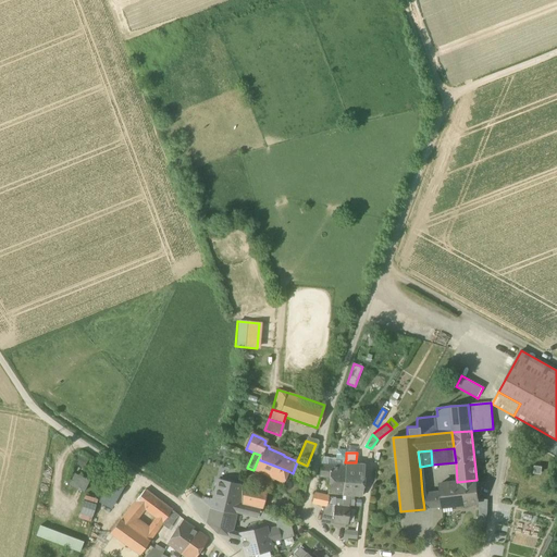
[(284,483),(288,471),(258,459),(254,470),(284,483)]
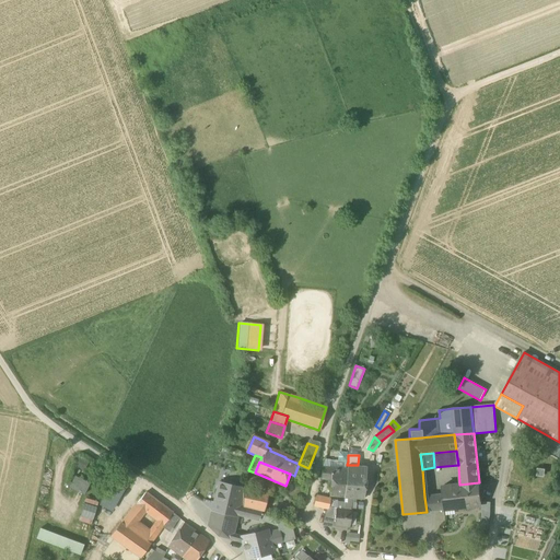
[(347,468),(346,483),(365,485),(366,466),(358,465),(347,465),(347,468)]
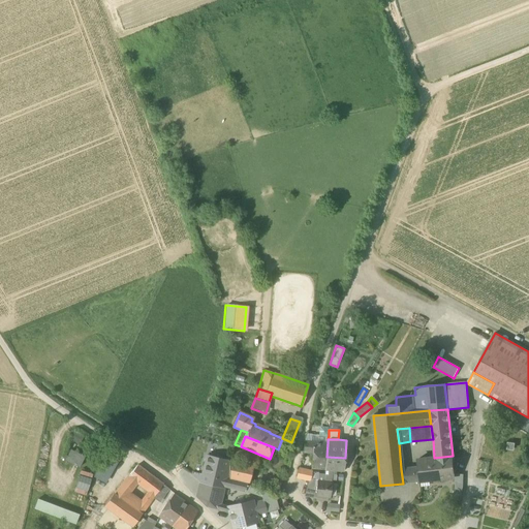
[(311,467),(325,469),(327,457),(328,442),(304,441),(304,450),(313,452),(311,467)]
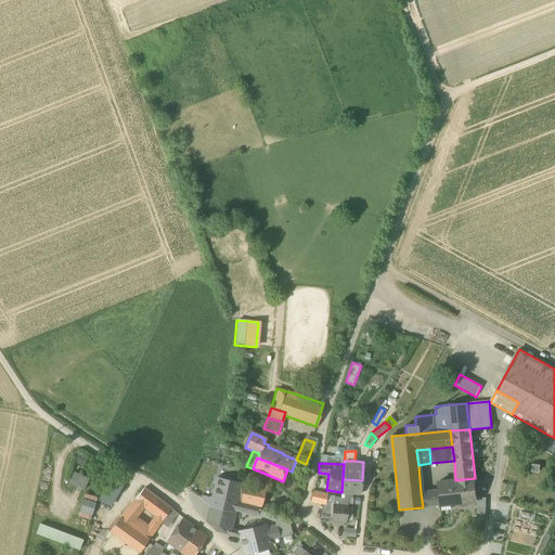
[(84,490),(89,479),(74,473),(68,483),(84,490)]
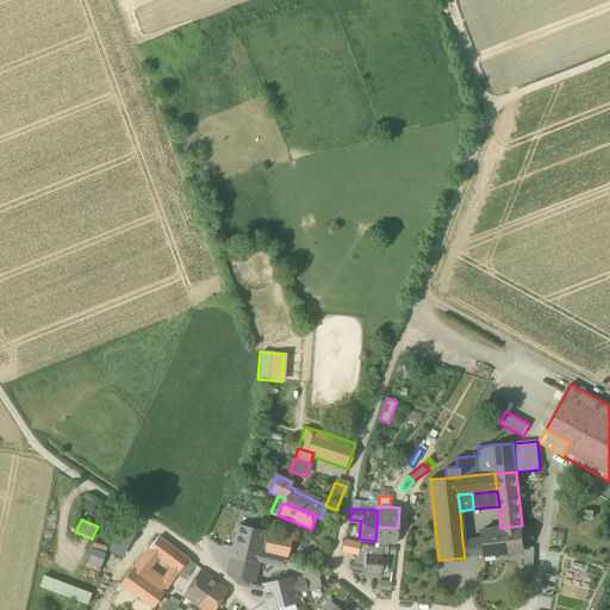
[(265,554),(265,552),(265,531),(238,526),(234,547),(257,553),(261,553),(265,554)]
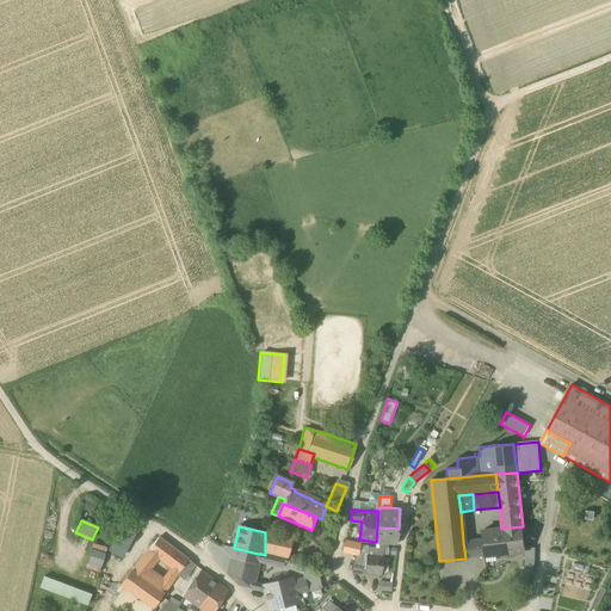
[(525,548),(523,526),(501,529),(482,531),(482,539),(483,556),(524,551),(525,551),(525,548)]
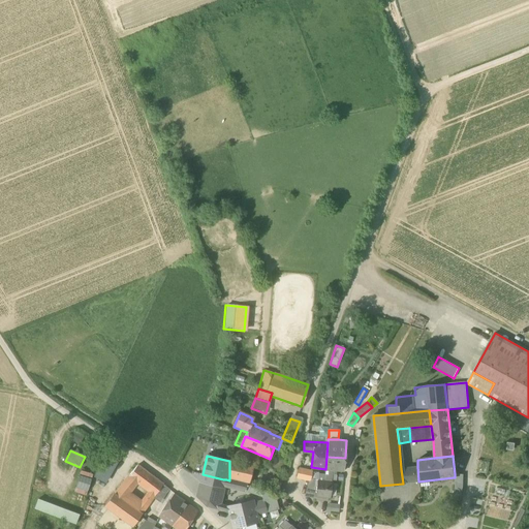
[(105,481),(116,464),(103,457),(95,475),(105,481)]
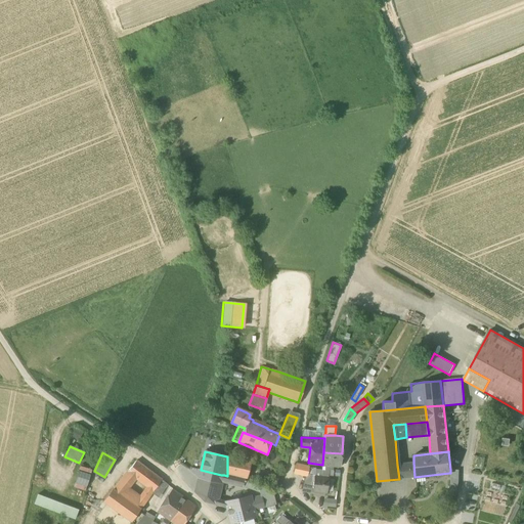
[(322,465),(325,465),(329,466),(341,467),(342,453),(323,452),(322,465)]
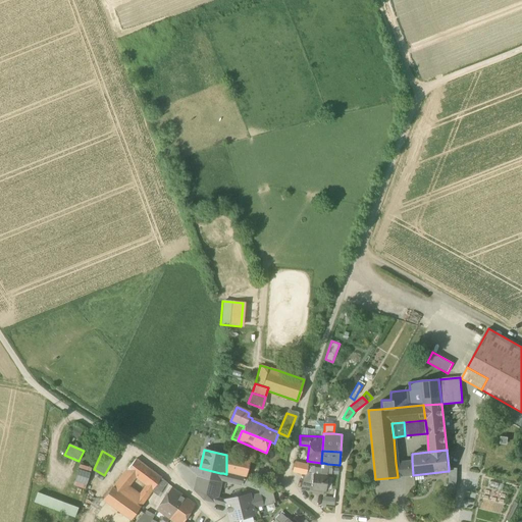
[(250,461),(226,455),(226,472),(246,477),(250,461)]
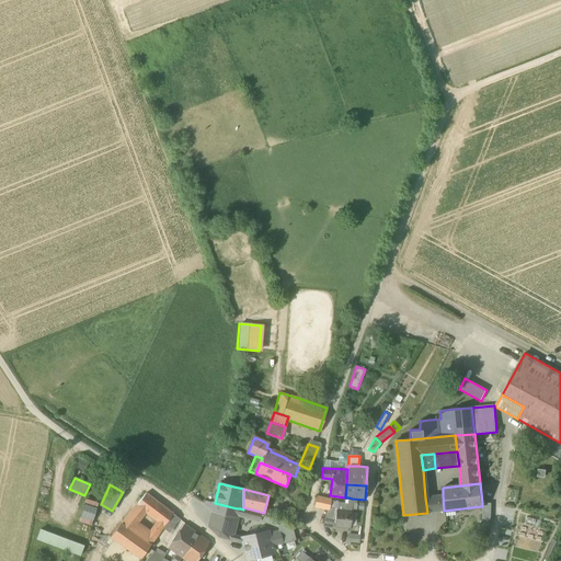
[(87,492),(84,501),(94,504),(98,495),(87,492)]
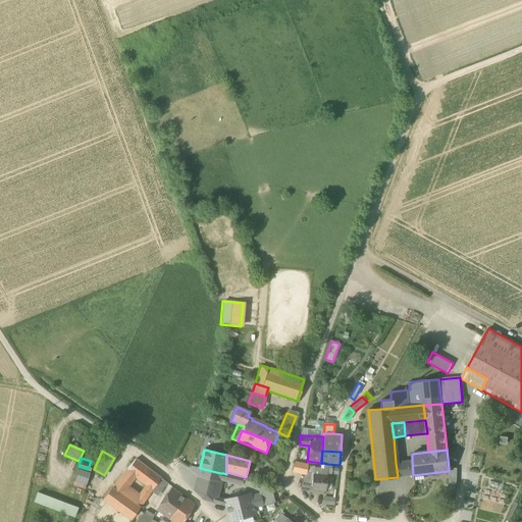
[(148,486),(152,490),(161,478),(136,459),(126,470),(138,478),(148,486)]
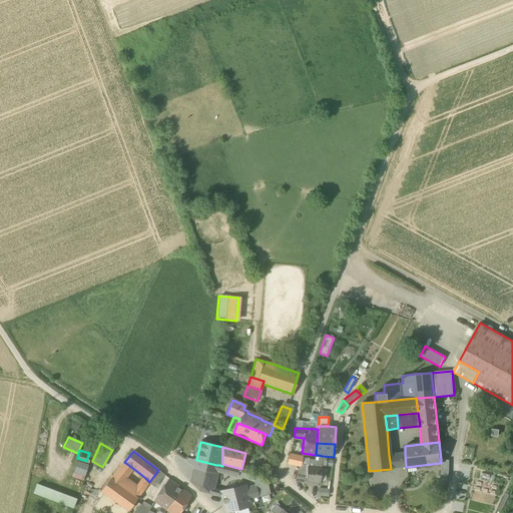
[(391,469),(401,468),(398,454),(389,455),(391,469)]
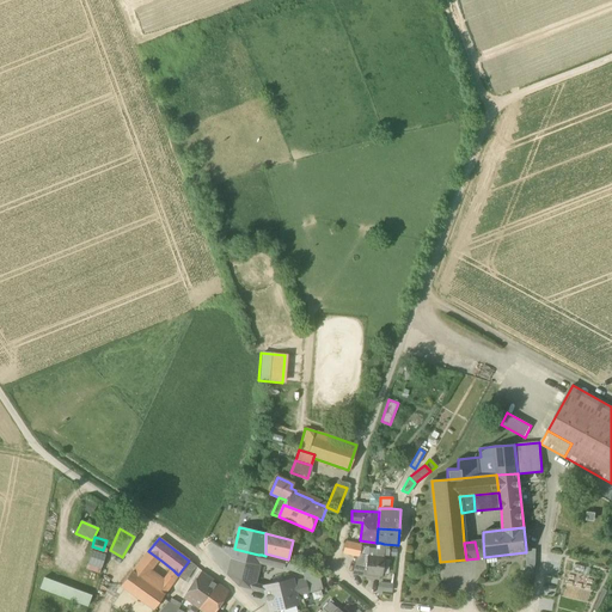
[(357,556),(357,555),(360,548),(360,546),(346,543),(343,552),(357,556)]
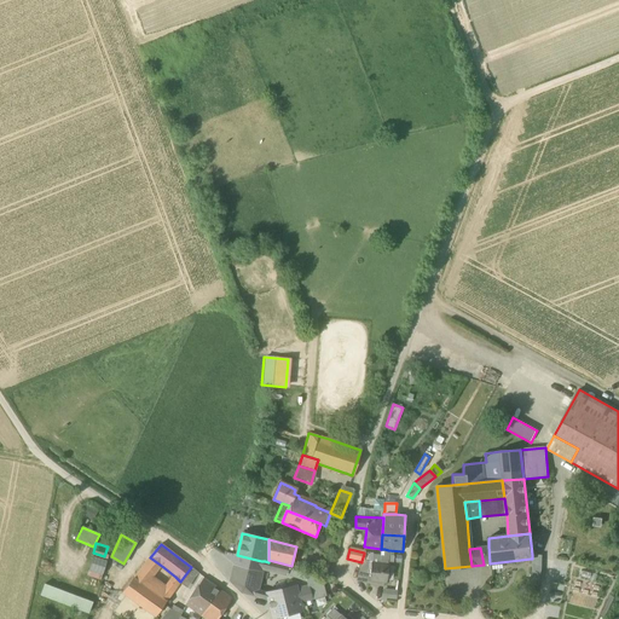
[(387,565),(388,550),(385,549),(383,557),(381,557),(381,560),(372,559),(370,582),(386,583),(388,565),(387,565)]
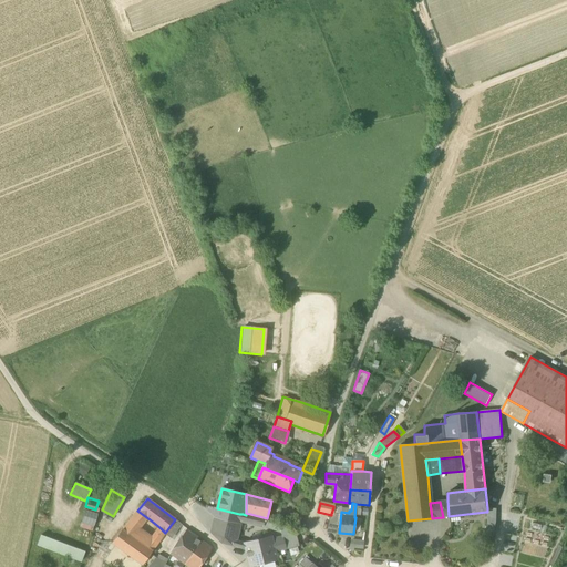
[(81,528),(94,529),(96,509),(83,508),(81,528)]
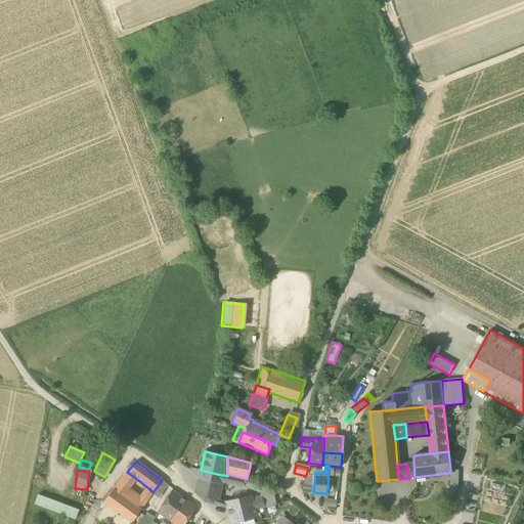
[(221,475),(201,470),(195,492),(205,501),(214,504),(218,490),(220,481),(221,475)]
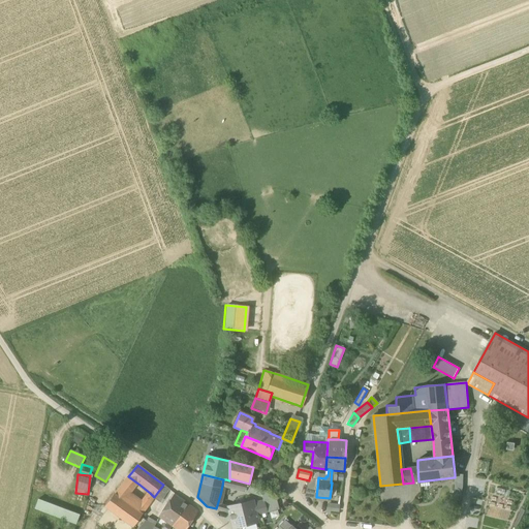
[(455,487),(462,488),(463,475),(455,474),(455,477),(454,477),(455,487)]
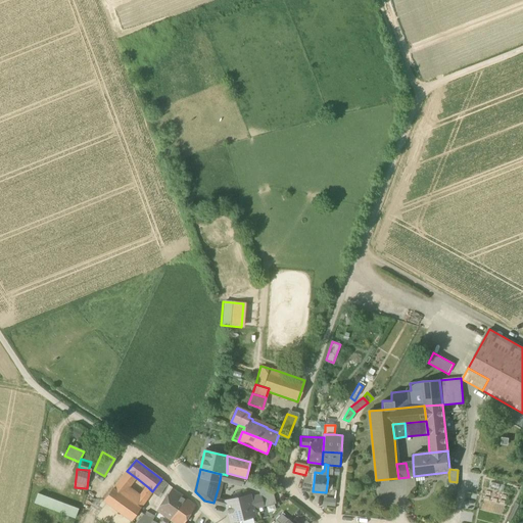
[(127,471),(123,477),(133,485),(138,479),(127,471)]
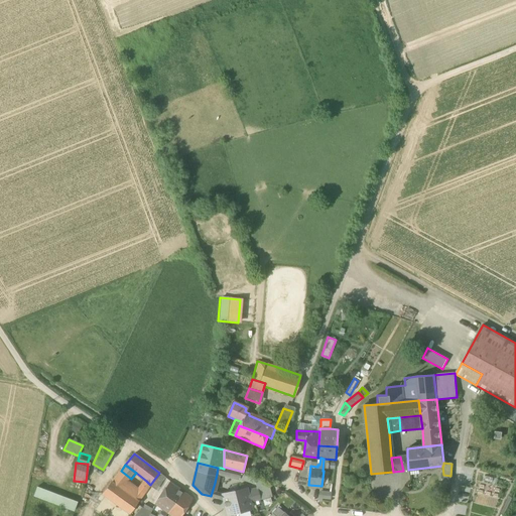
[(238,479),(255,485),(254,478),(240,473),(224,469),(221,468),(220,475),(238,479)]
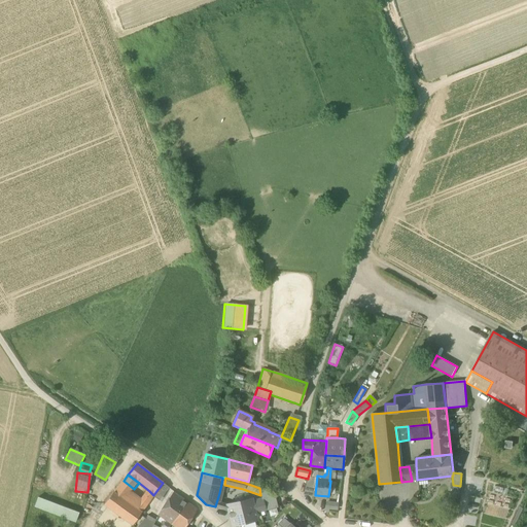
[(304,495),(312,497),(313,479),(308,478),(308,479),(307,485),(304,495)]
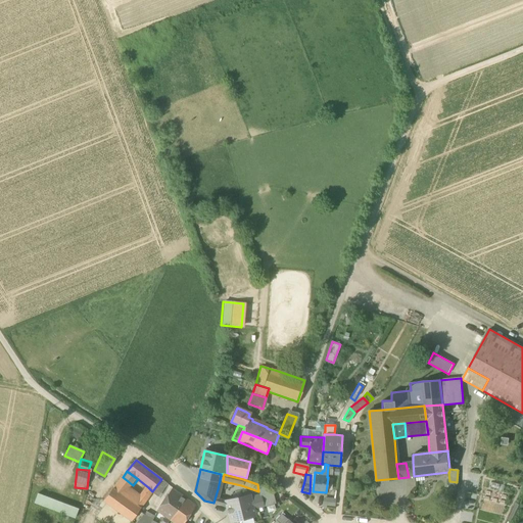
[(123,477),(113,488),(140,508),(152,491),(148,487),(141,497),(130,488),(133,485),(123,477)]
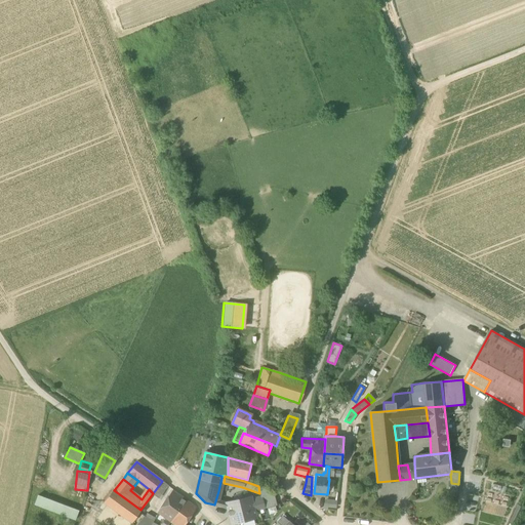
[(456,497),(458,484),(451,483),(451,486),(447,494),(456,497)]
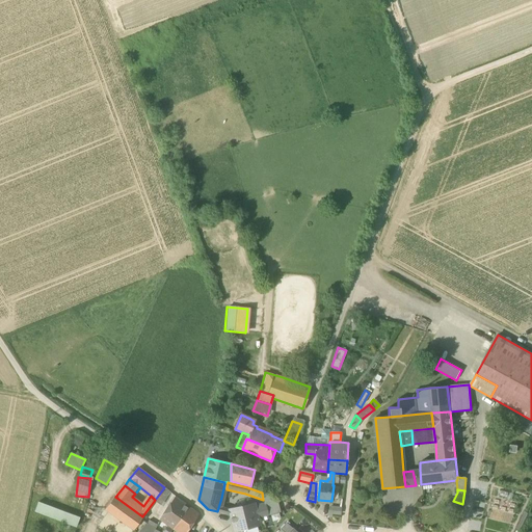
[(163,490),(157,500),(160,502),(161,503),(168,494),(163,490)]
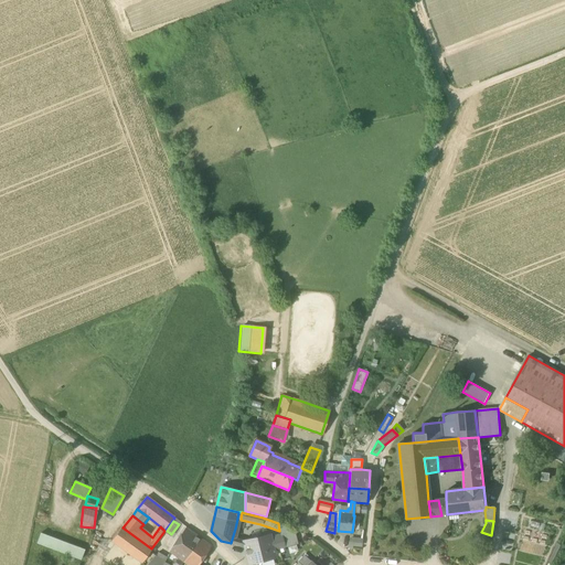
[(292,529),(278,523),(279,531),(280,535),(284,547),(296,544),(292,529)]
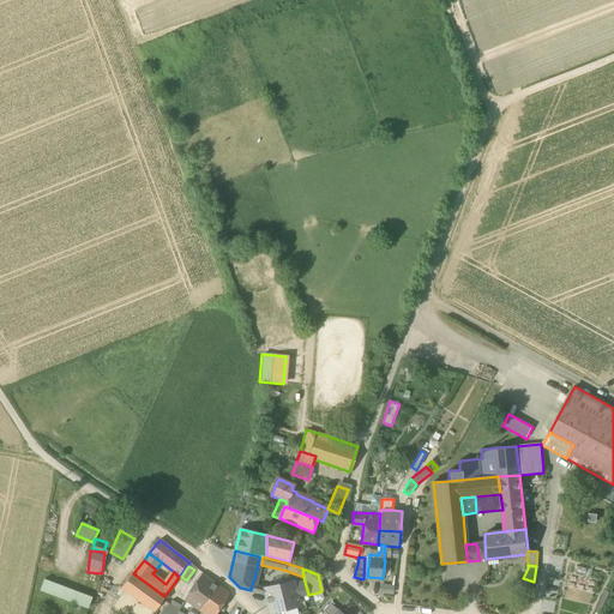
[(154,612),(164,596),(133,573),(121,588),(154,612)]
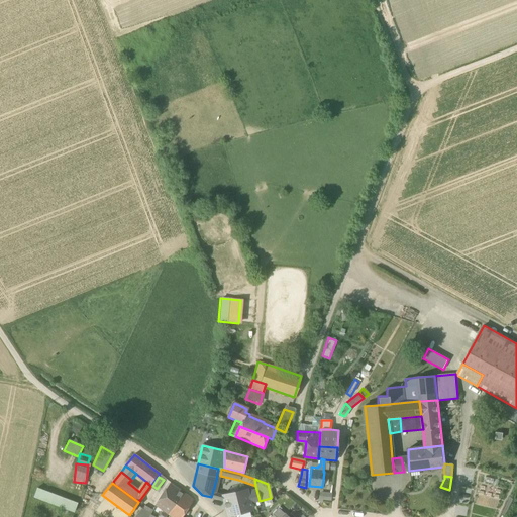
[(170,484),(162,495),(176,504),(183,494),(183,493),(170,484)]
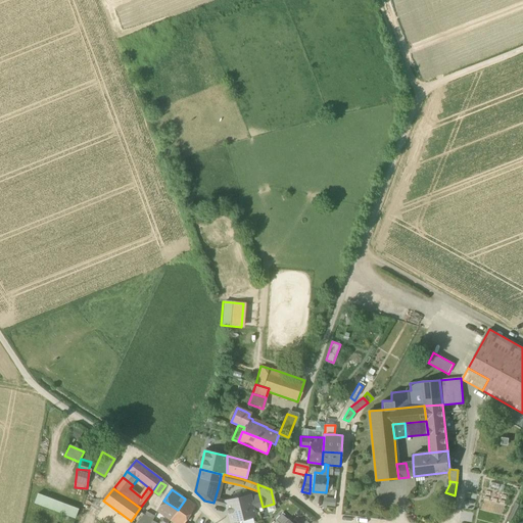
[(34,503),(75,518),(78,509),(37,493),(34,503)]
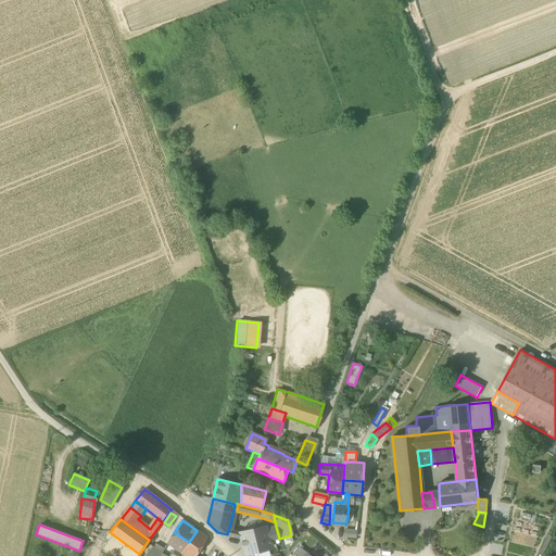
[(276,527),(265,530),(268,542),(279,539),(276,527)]
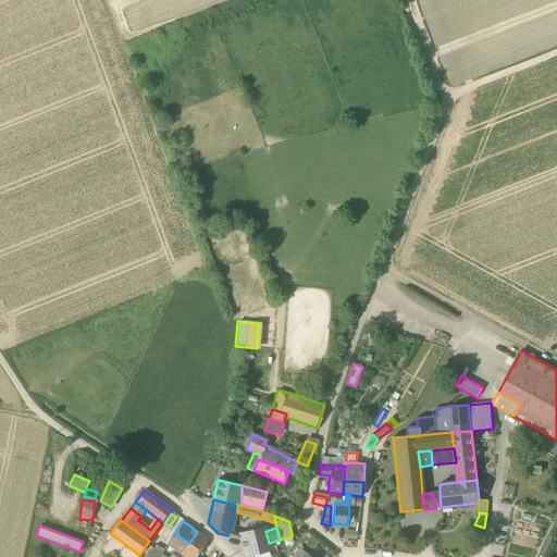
[(270,549),(269,543),(265,531),(265,529),(240,534),(243,543),(244,543),(244,545),(243,545),(246,556),(270,549)]
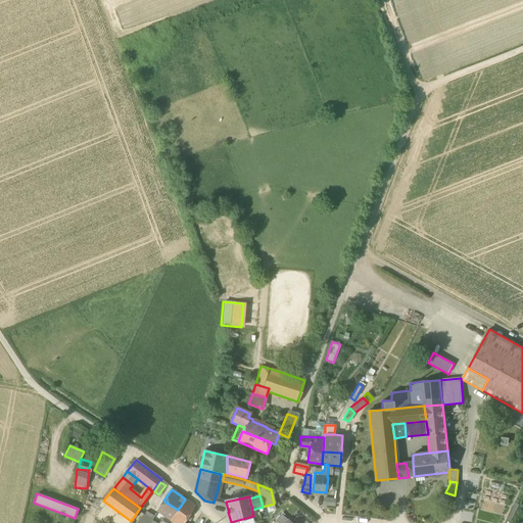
[(322,508),(326,509),(326,507),(335,508),(336,498),(323,496),(322,508)]
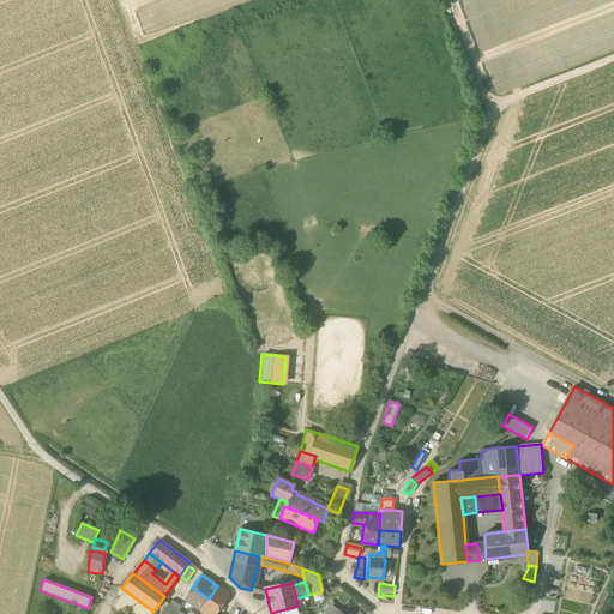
[(215,613),(227,597),(217,587),(209,599),(200,611),(204,613),(215,613)]
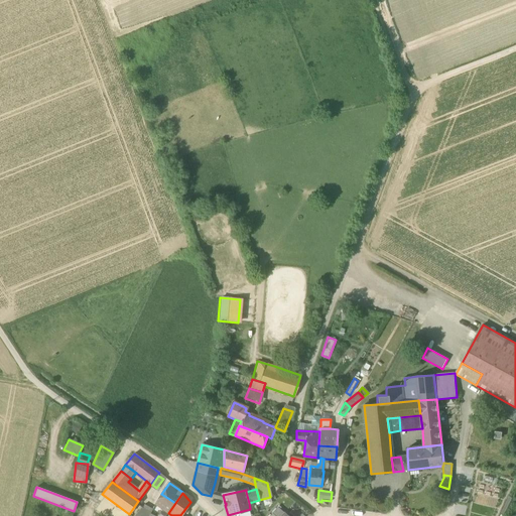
[(168,513),(175,503),(161,494),(154,504),(168,513)]
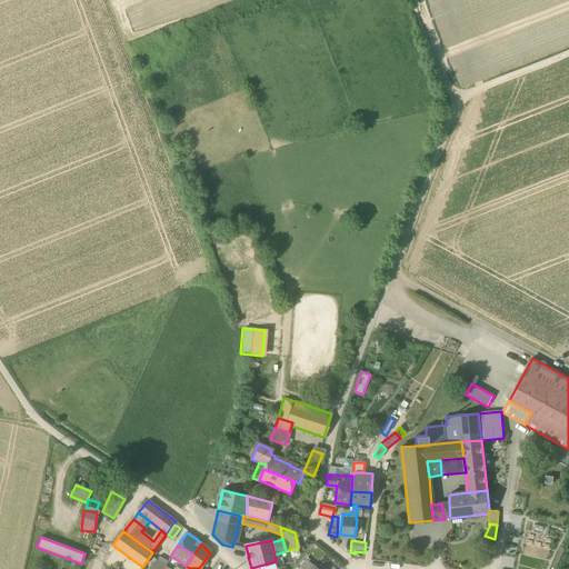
[(553,566),(559,568),(568,550),(561,548),(553,566)]
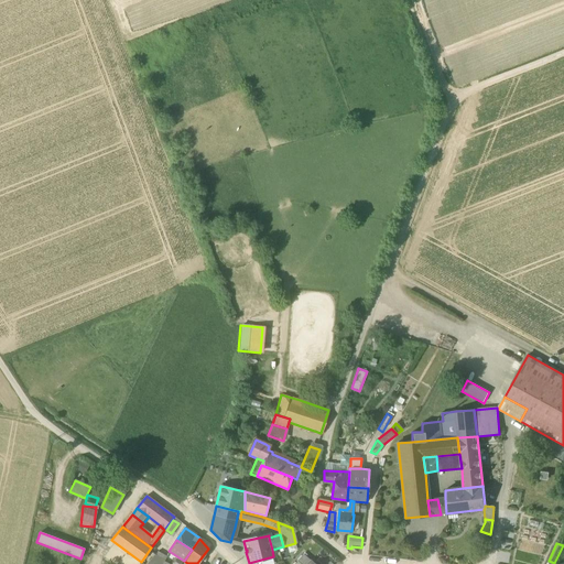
All buildings are outlined.
